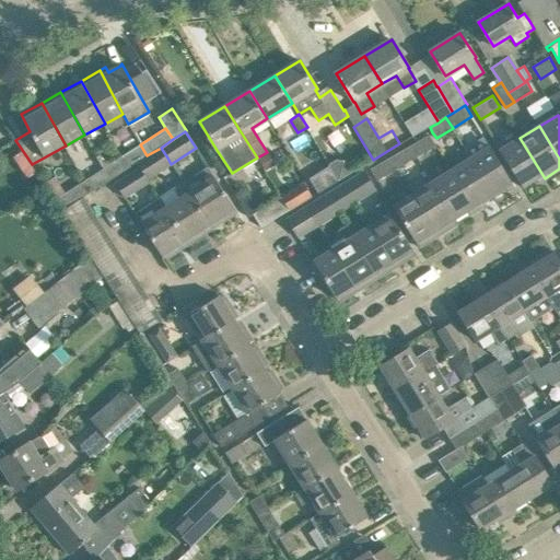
[(410,144),(418,156),(435,146),(429,135),(410,144)]
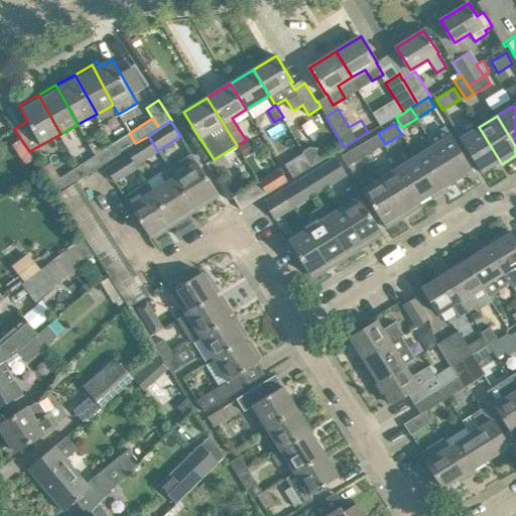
[(496,168),(502,164),(479,127),(461,138),(481,172),(483,171),(482,171),(494,164),(496,168)]
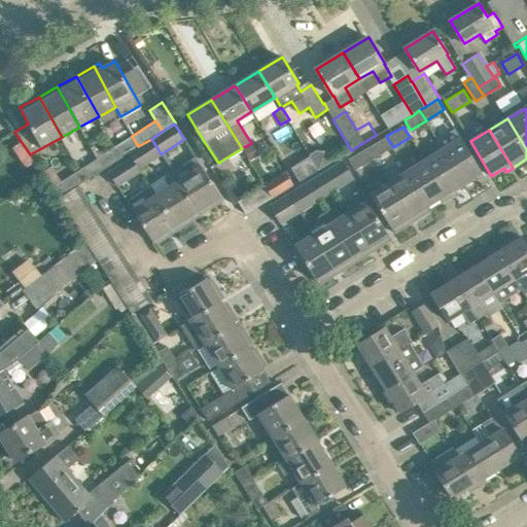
[(128,153),(138,146),(132,136),(117,145),(124,155),(128,153)]
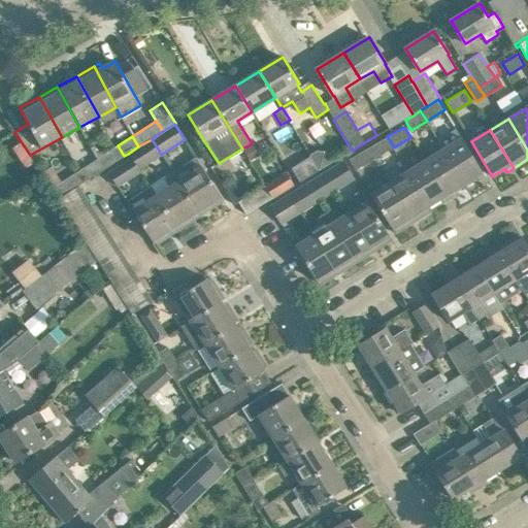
[(387,136),(368,147),(374,159),(375,158),(384,154),(394,147),(387,136)]
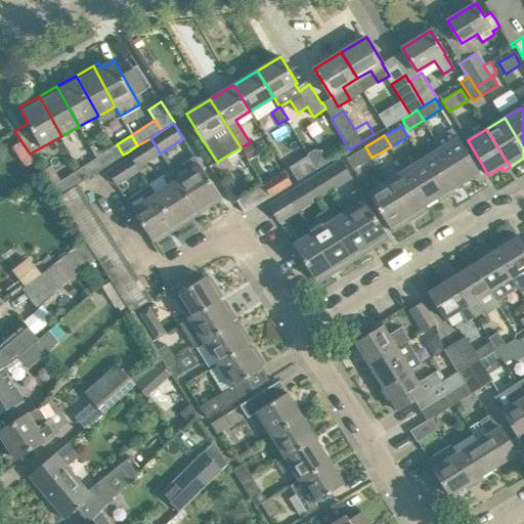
[(479,172),(479,171),(456,137),(440,147),(461,182),(473,175),(475,179),(481,176),(479,172)]
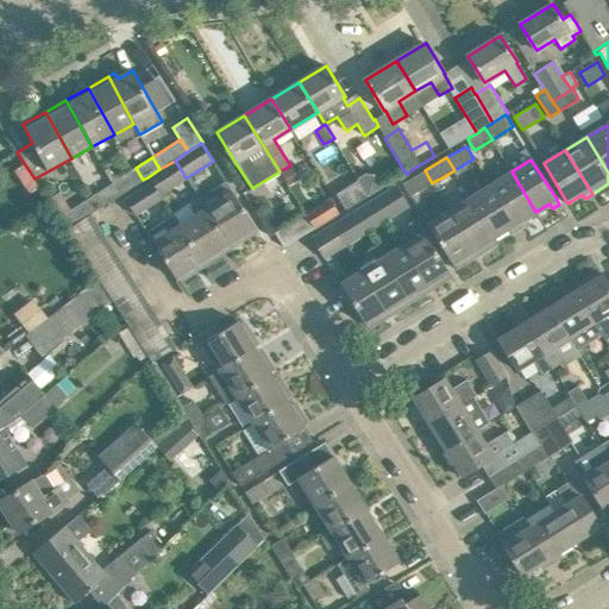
[(156,188),(182,171),(175,161),(159,169),(148,177),(151,183),(152,182),(156,188)]
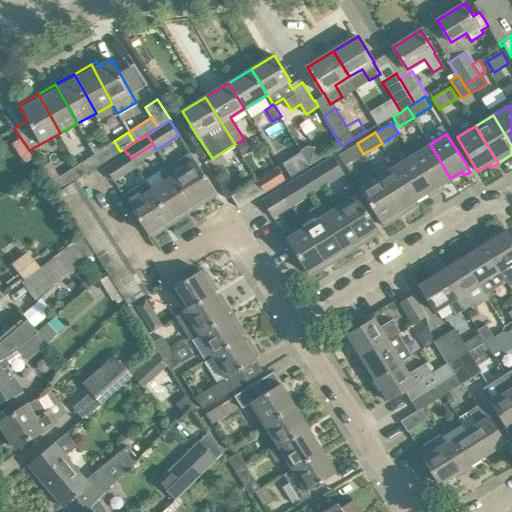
[(450,178),(430,144),(426,137),(424,138),(423,136),(417,140),(422,149),(412,155),(436,193),(441,190),(438,185),(450,178)]
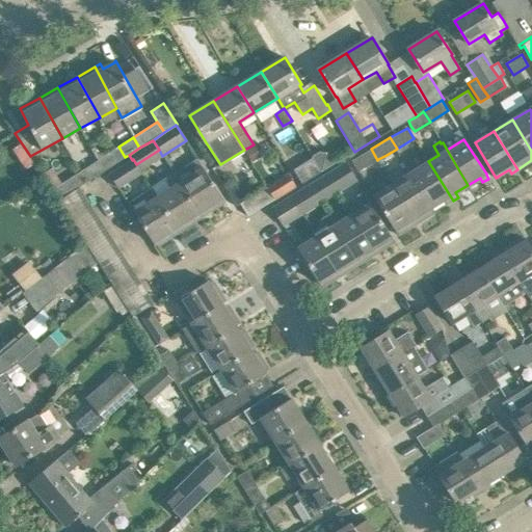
[(245,151),(251,162),(260,157),(254,147),(245,151)]
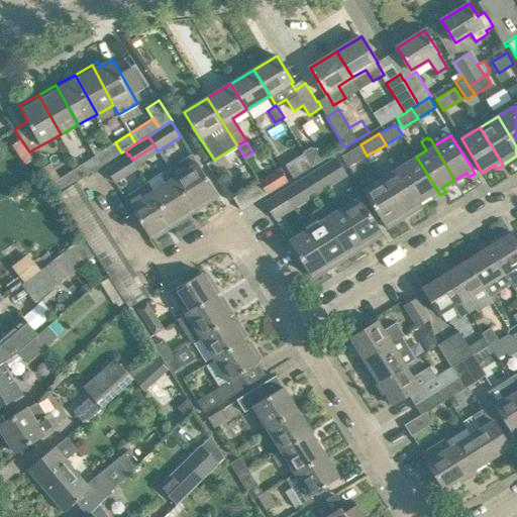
[(348,167),(367,156),(360,144),(342,156),(348,167)]
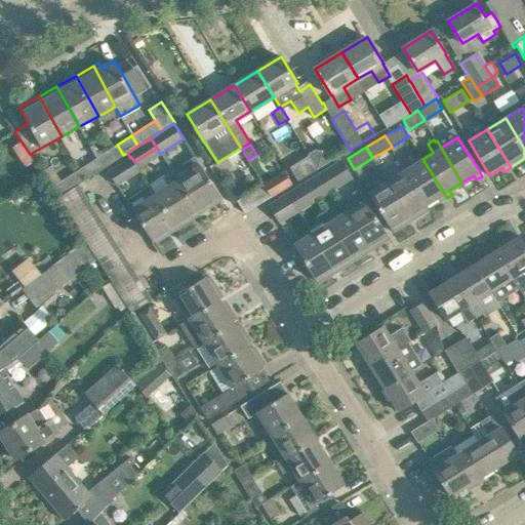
[(96,158),(103,168),(117,160),(110,149),(96,158)]
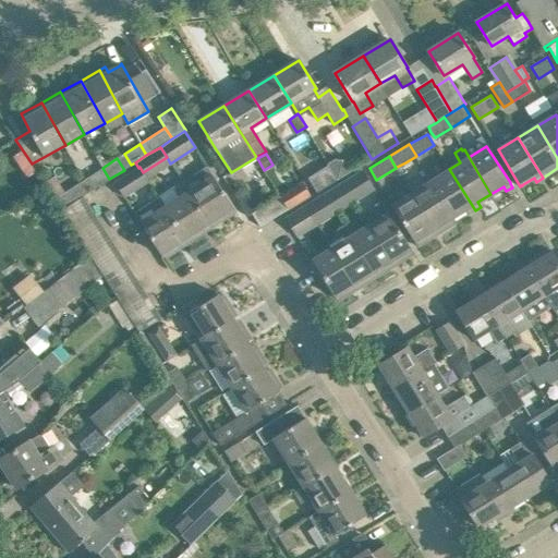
[(349,158),(332,169),(339,179),(355,169),(349,158)]
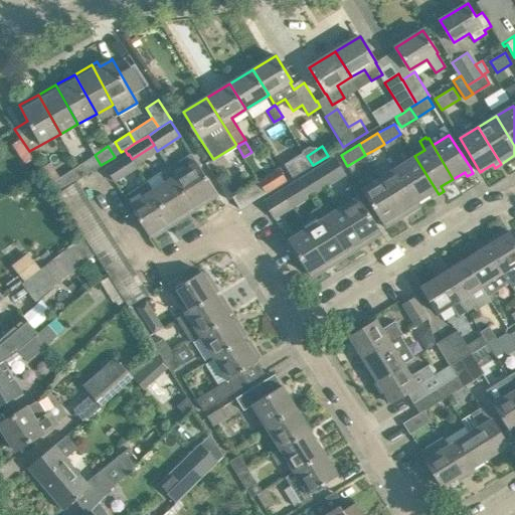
[(305,153),(304,153),(303,152),(284,164),(293,177),(313,165),(307,156),(305,153)]
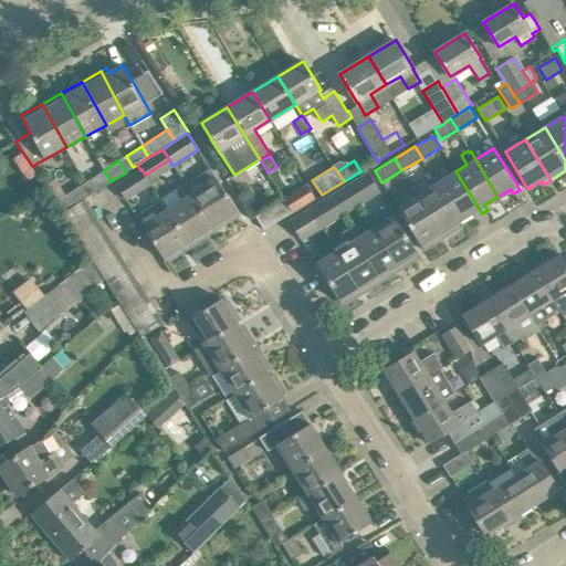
[(150,184),(145,175),(142,169),(140,170),(117,186),(126,199),(150,184)]
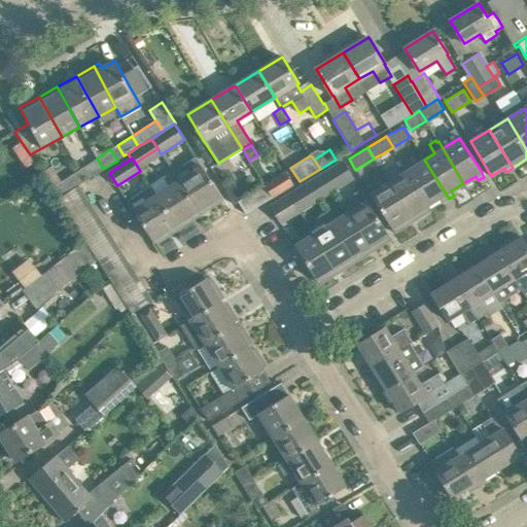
[(89,178),(103,169),(97,159),(82,168),(89,178)]
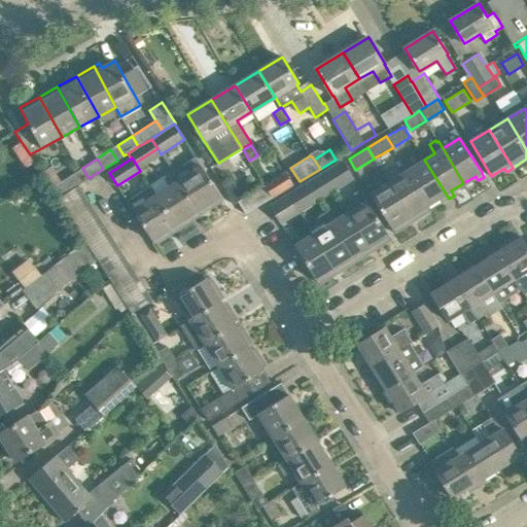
[(443,203),(449,199),(424,160),(407,170),(428,205),(440,198),(443,203)]
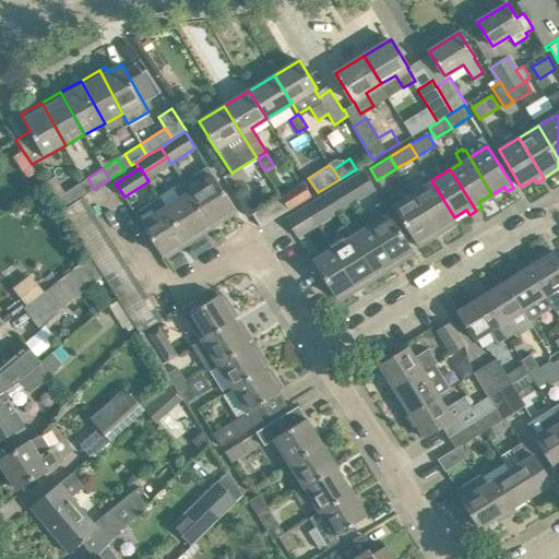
[(364,170),(345,182),(352,194),(371,182),(364,170)]
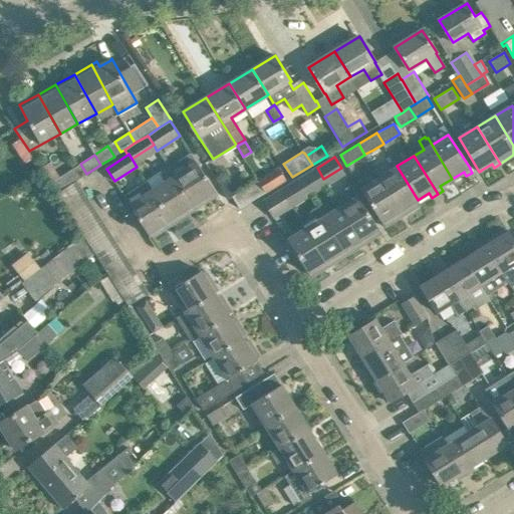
[(217,196),(218,195),(196,161),(174,175),(173,176),(192,206),(193,205),(195,209),(208,202),(205,198),(214,192),(217,196)]
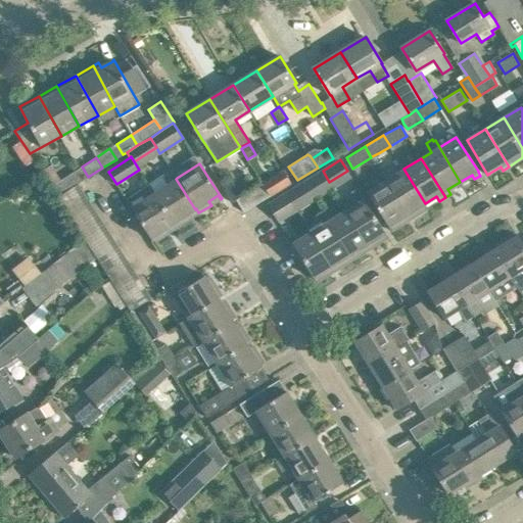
[(425,203),(403,169),(386,180),(411,220),(428,208),(425,203)]
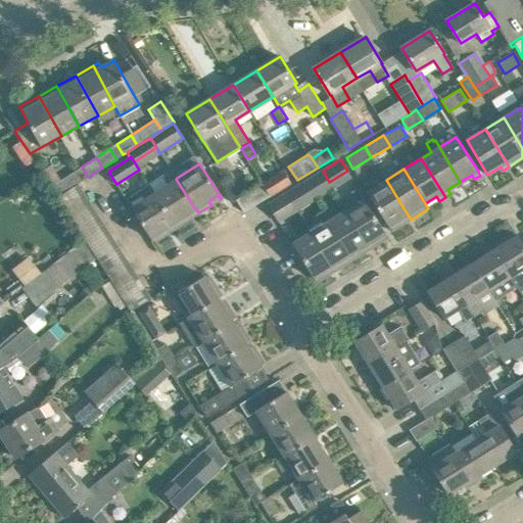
[(176,179),(177,178),(172,170),(162,176),(168,184),(154,193),(174,224),(174,223),(177,227),(188,220),(186,216),(195,209),(176,179)]
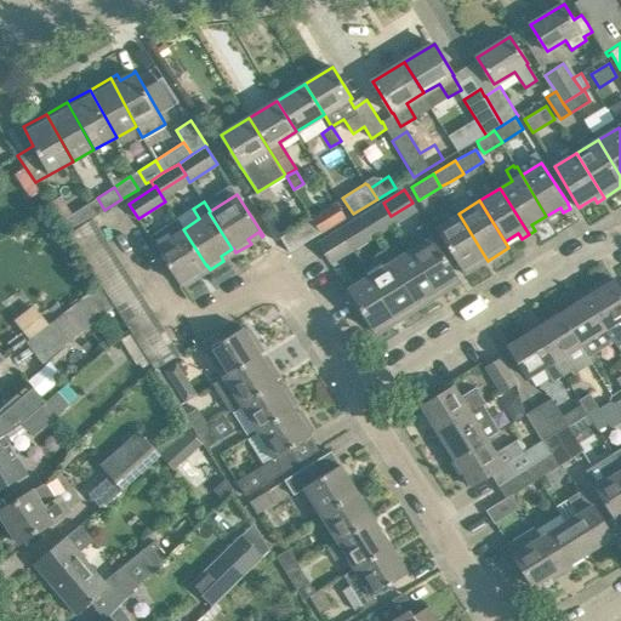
[(312,217),(320,233),(347,217),(337,201),(312,217)]
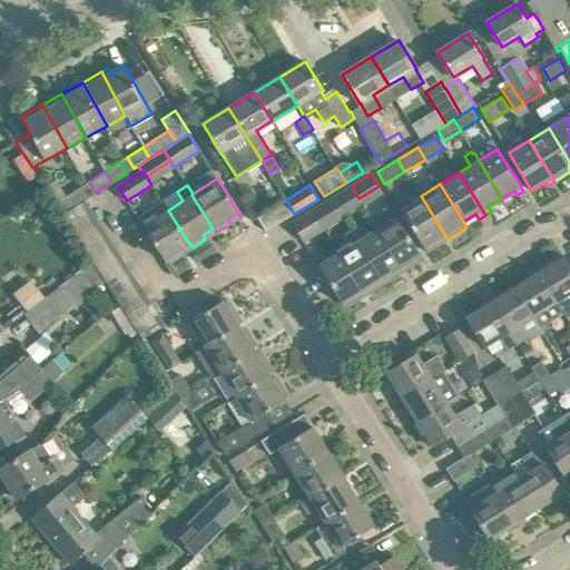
[(62,214),(86,199),(89,197),(81,186),(56,203),(62,214)]
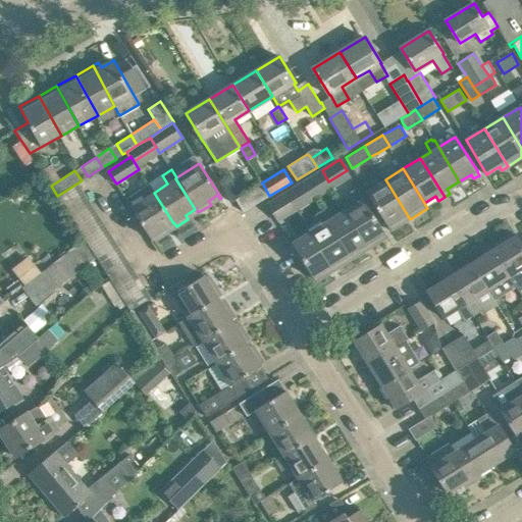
[(322,170),(307,179),(314,191),(328,181),(322,170)]
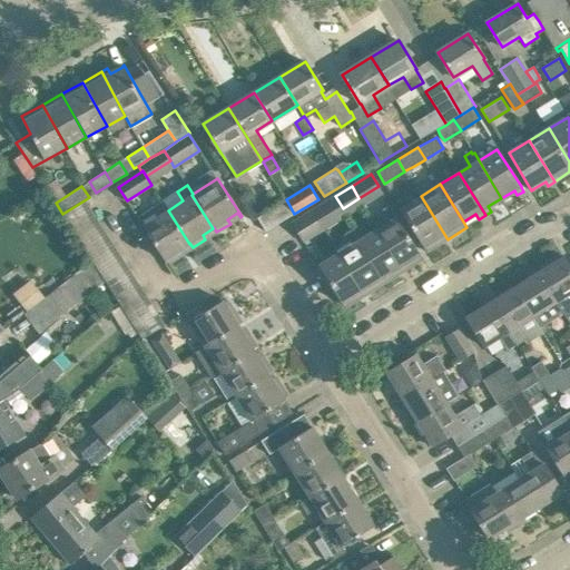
[(426,252),(448,239),(421,196),(400,209),(426,252)]
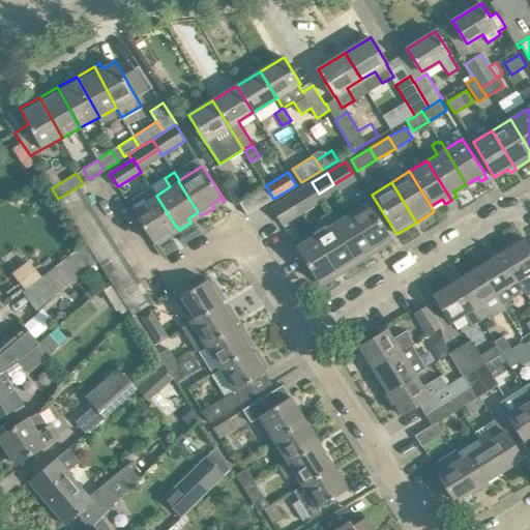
[(65,209),(86,196),(80,185),(58,199),(65,209)]
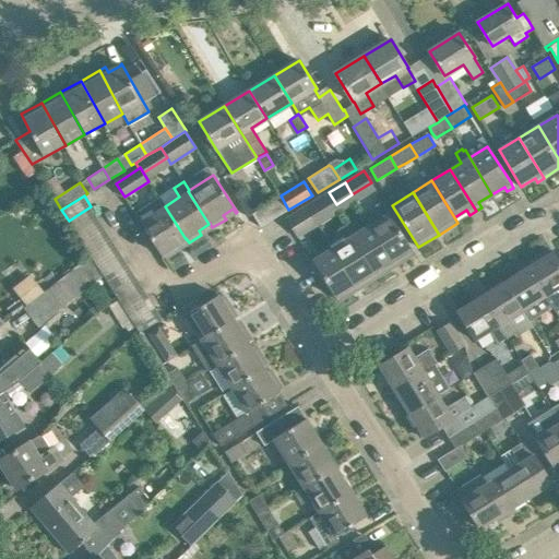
[(259,210),(252,213),(253,214),(261,227),(283,213),(288,210),(281,195),(259,210)]
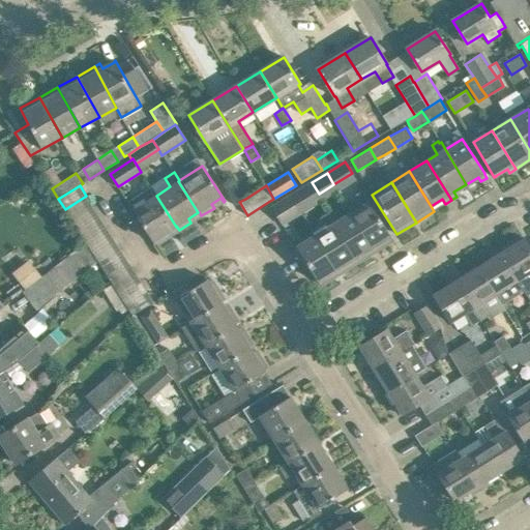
[(176,227),(156,196),(150,186),(142,193),(148,201),(133,210),(155,245),(156,245),(156,244),(169,237),(166,233),(176,227)]
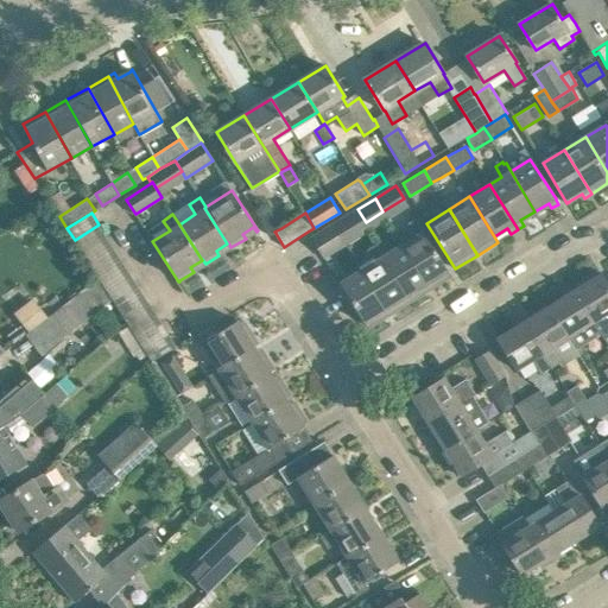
[(349,214),(334,225),(341,236),(358,227),(349,214)]
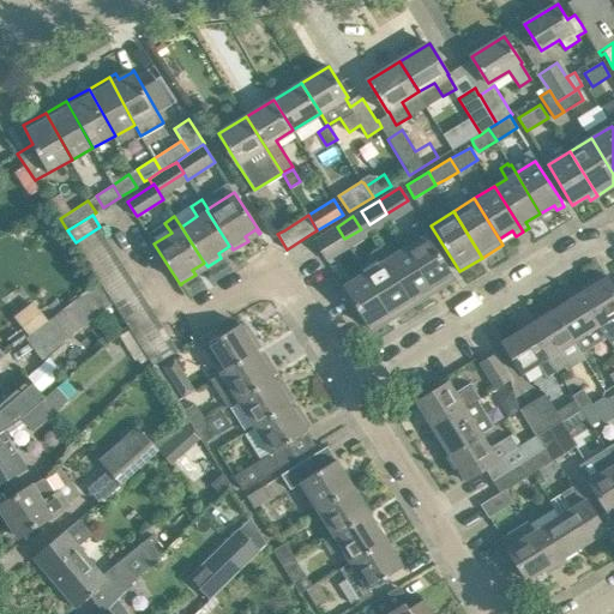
[(405,244),(435,292),(456,278),(420,221),(413,226),(419,235),(405,244)]
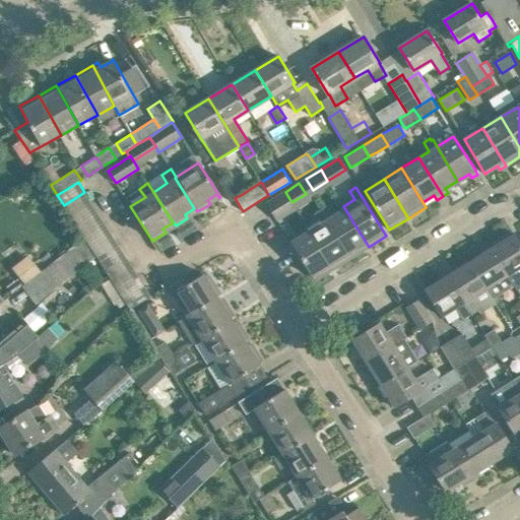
[(285,192),(266,203),(273,214),(291,202),(285,192)]
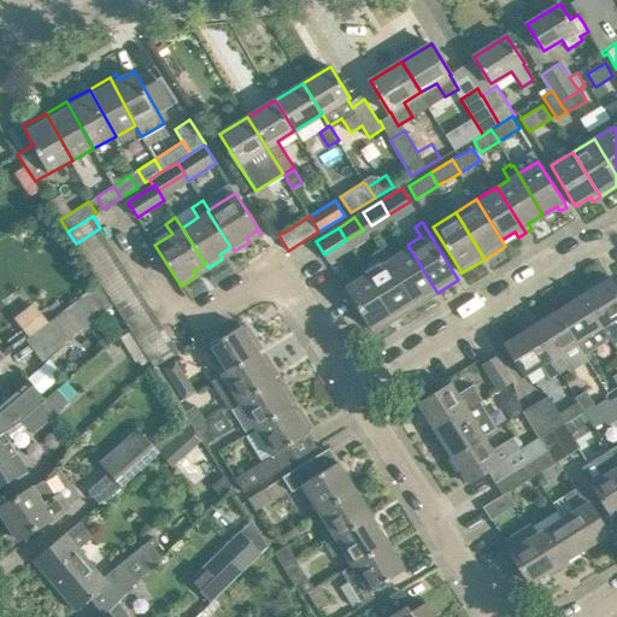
[(92,269),(116,253),(107,240),(83,257),(92,269)]
